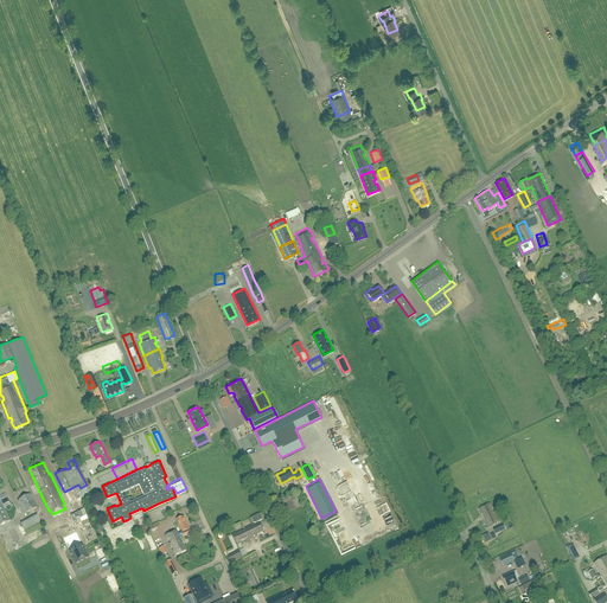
[(0,523),(10,518),(0,500),(8,495),(6,491),(0,493),(0,523)]
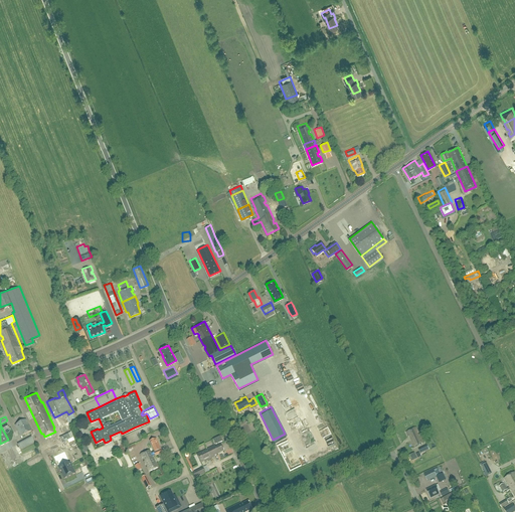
[(31,429),(26,417),(15,422),(20,434),(31,429)]
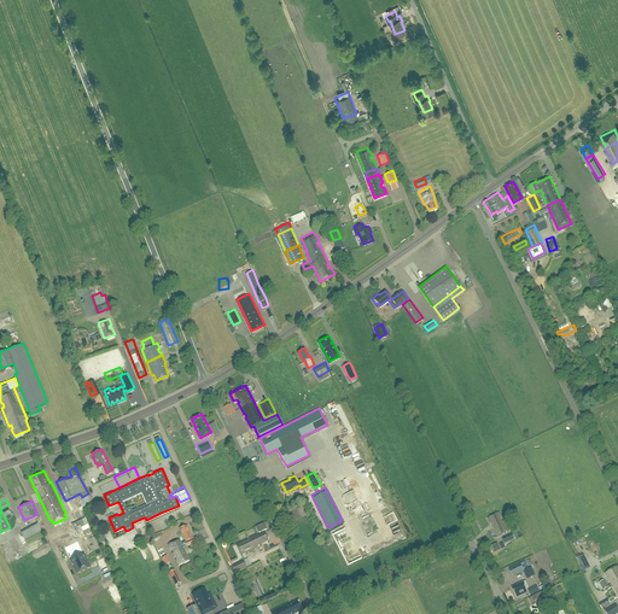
[(500,509),(487,515),(490,521),(491,520),(497,533),(499,533),(508,528),(503,519),(501,519),(500,516),(502,515),(500,509)]
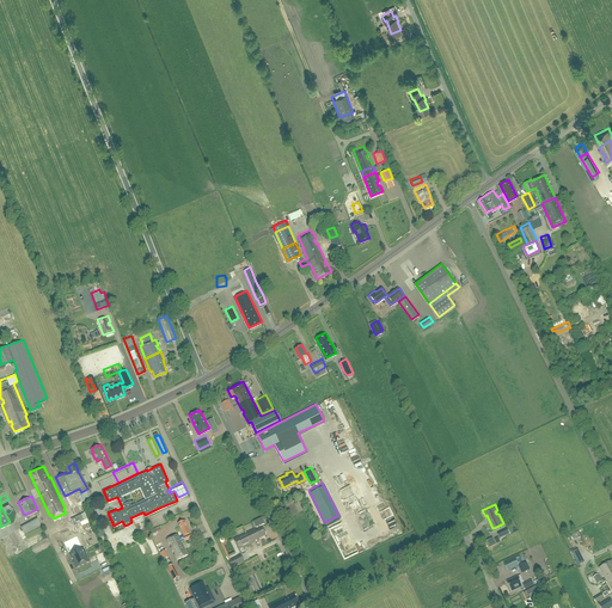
[(98,514),(93,515),(98,524),(102,522),(103,524),(105,523),(98,505),(95,508),(98,514)]
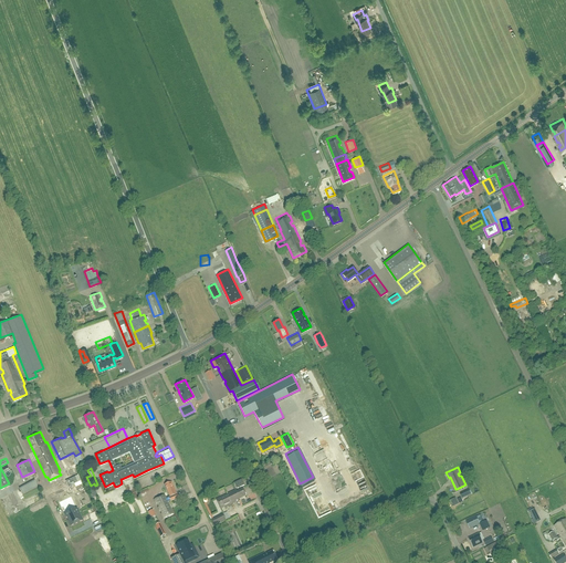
[(34,478),(19,486),(22,492),(38,483),(34,478)]
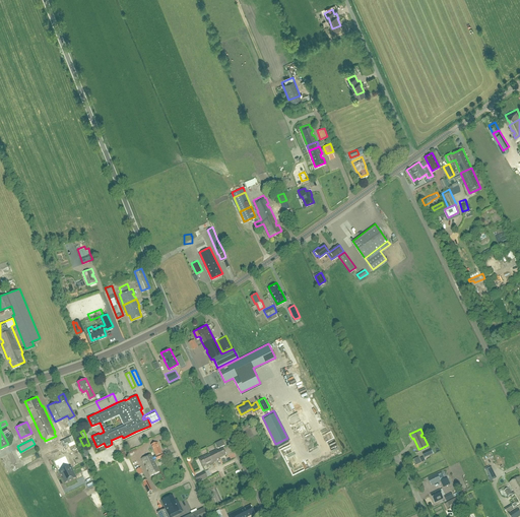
[(156,458),(164,454),(157,440),(151,443),(155,454),(154,454),(152,455),(150,452),(141,456),(143,461),(145,460),(146,463),(145,463),(146,466),(147,466),(149,468),(147,469),(150,474),(159,469),(154,459),(155,458),(156,458)]
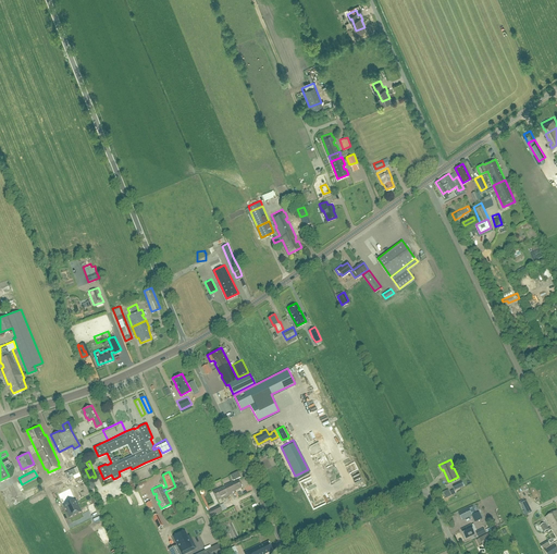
[(223,483),(229,493),(233,491),(233,490),(242,485),(238,478),(232,481),(232,480),(223,483)]
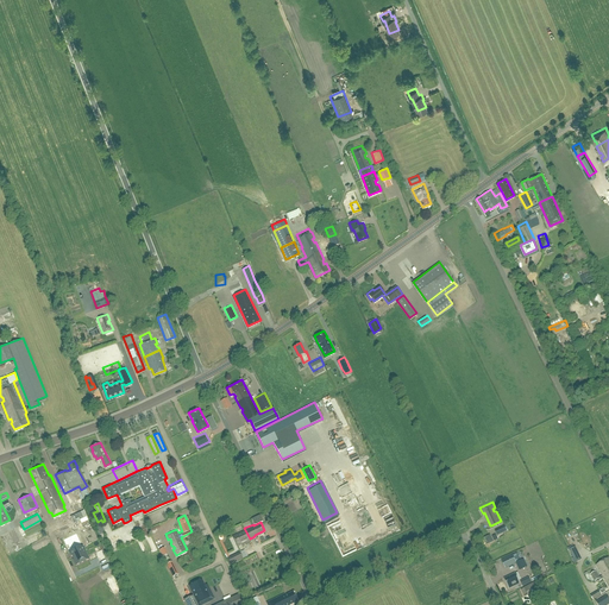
[(245,541),(250,539),(244,528),(232,534),(237,544),(243,542),(243,541),(245,540),(245,541)]
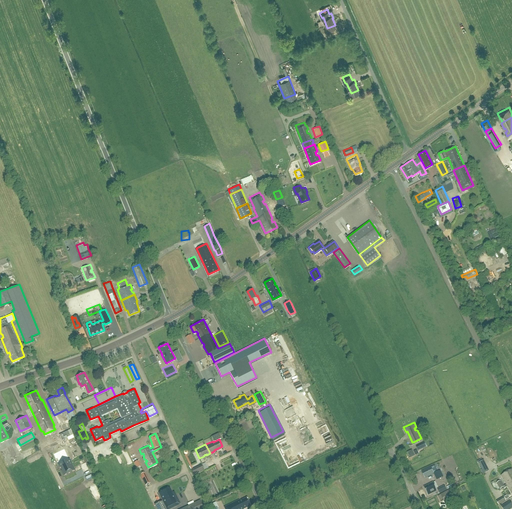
[(56,458),(58,463),(70,457),(64,446),(53,452),(56,456),(57,458),(56,458)]
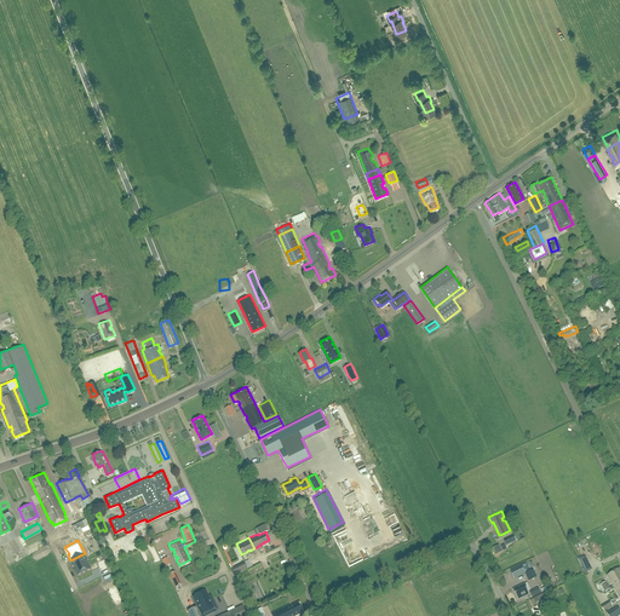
[(110,545),(115,556),(122,552),(116,541),(110,545)]
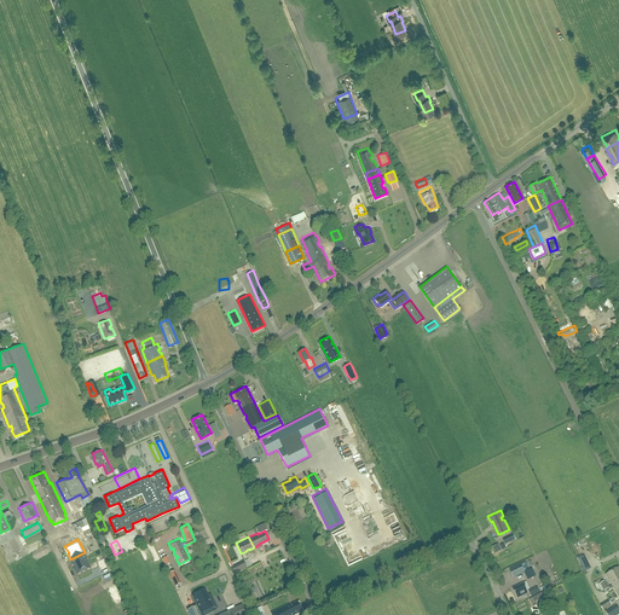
[(91,567),(85,552),(70,560),(73,563),(74,563),(75,566),(74,567),(77,573),(91,567)]
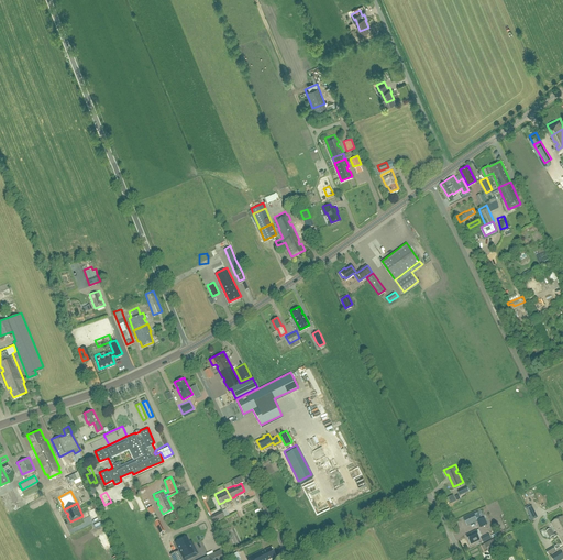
[(96,506),(89,508),(94,520),(100,518),(96,506)]
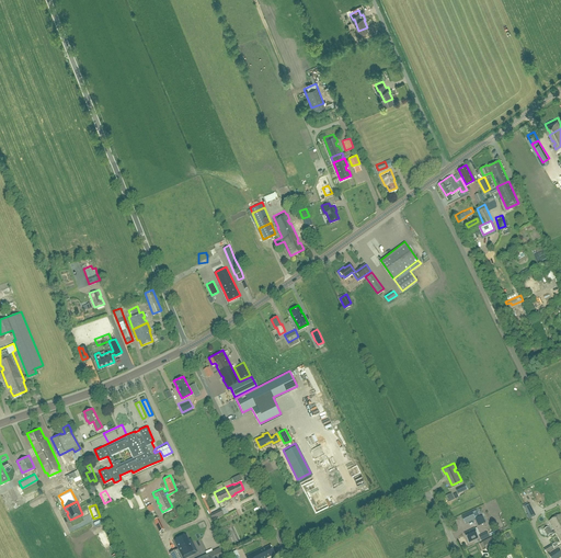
[(474,517),(482,514),(481,513),(481,514),(477,505),(476,507),(476,505),(471,508),(471,510),(461,514),(465,522),(474,517)]
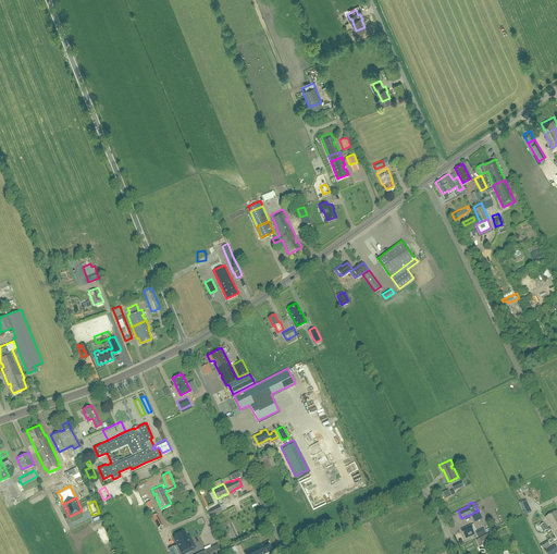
[(211,515),(222,509),(219,503),(208,508),(211,515)]
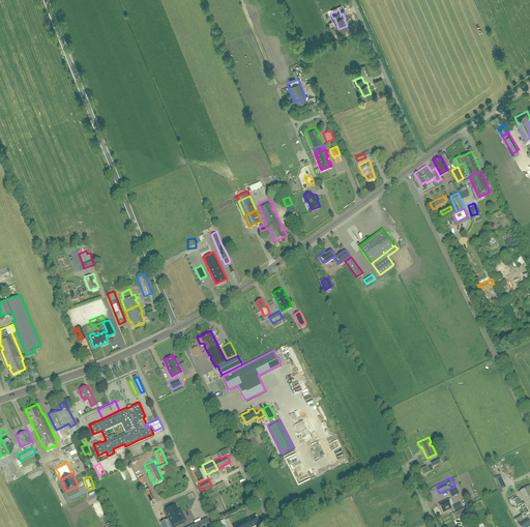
[(529,482),(519,491),(529,507),(529,482)]
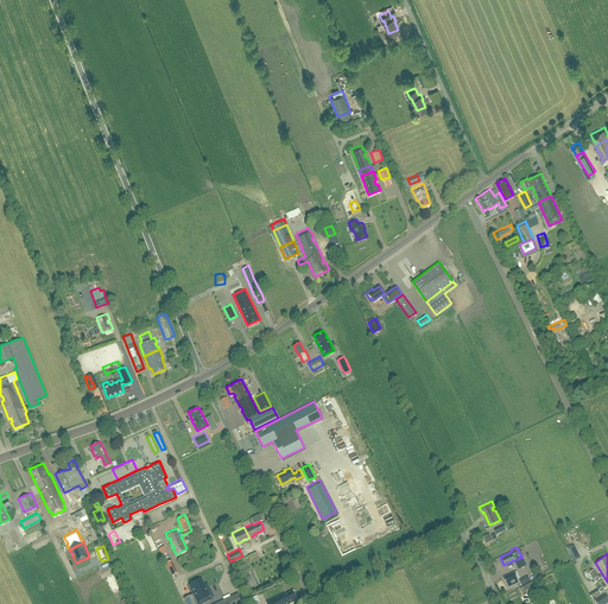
[(179,574),(177,571),(178,571),(172,558),(165,561),(172,574),(173,577),(179,574)]
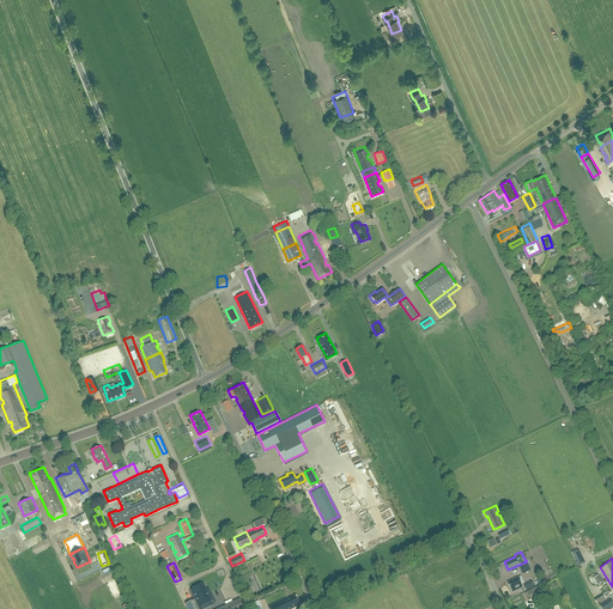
[(525,580),(521,574),(519,576),(508,580),(513,590),(523,585),(522,582),(525,580)]
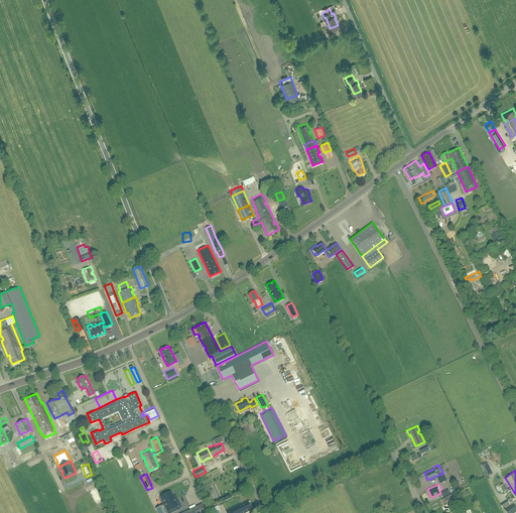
[(181,506),(178,500),(176,501),(173,495),(170,490),(160,495),(167,508),(167,510),(173,507),(174,509),(181,506)]
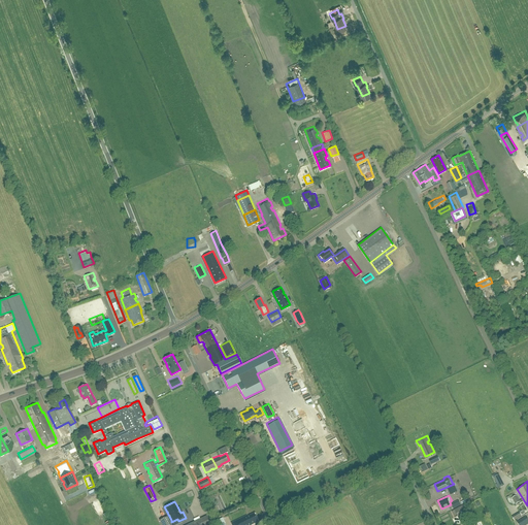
[(468,509),(465,502),(460,504),(463,512),(468,509)]
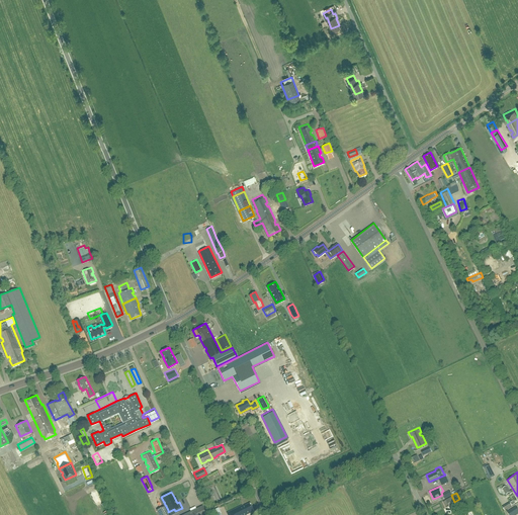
[(253,510),(249,502),(242,505),(241,504),(227,511),(229,514),(243,514),(253,510)]
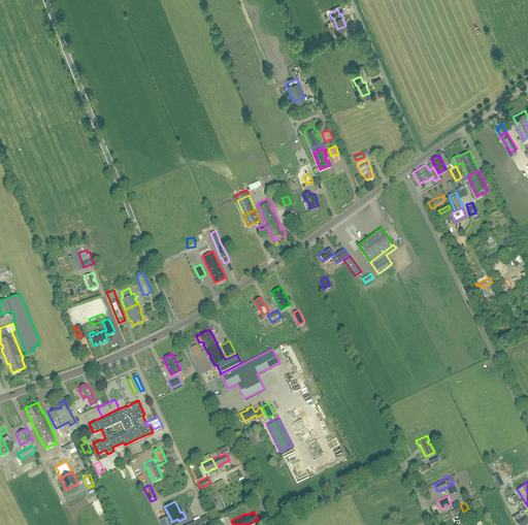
[(183,524),(208,524),(211,524),(207,514),(183,524)]
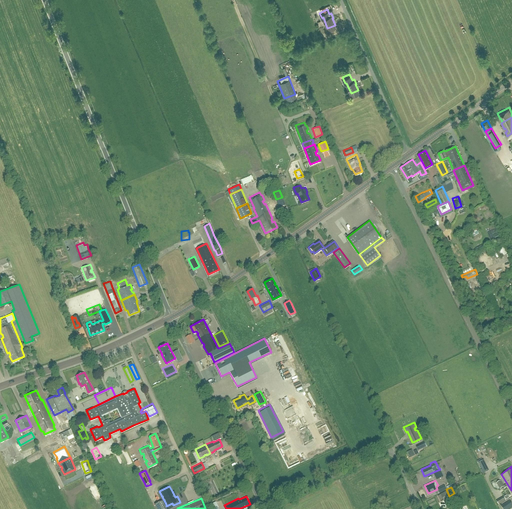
[(507,508),(511,506),(511,502),(510,499),(501,504),(503,508),(507,508)]
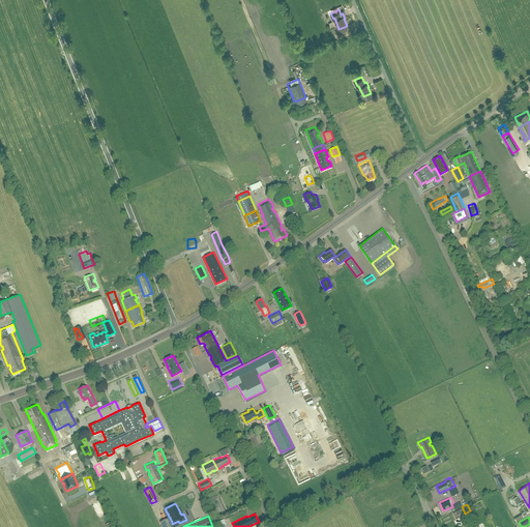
[(173,526),(172,526),(168,518),(159,521),(163,526),(174,526),(175,526),(173,526)]
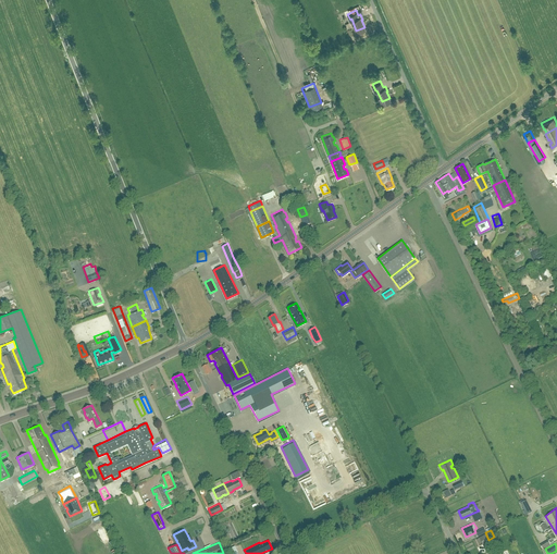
[(234,544),(227,548),(231,553),(237,550),(234,544)]
